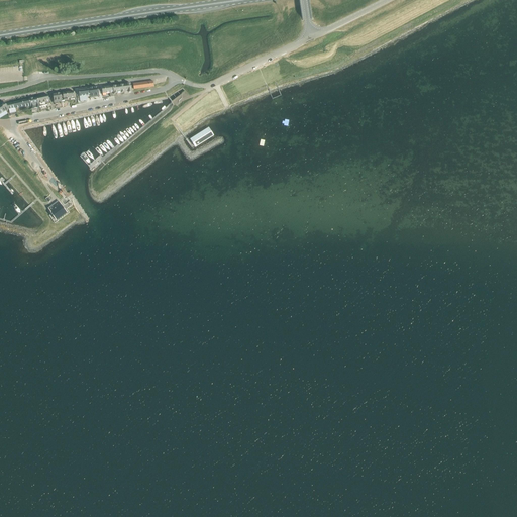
[(133,84),(134,89),(153,87),(152,81),(133,84)]
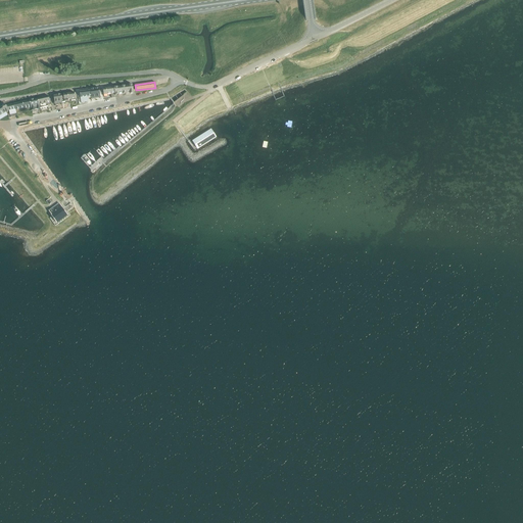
[(133,85),(125,86),(126,93),(134,92),(133,85)]
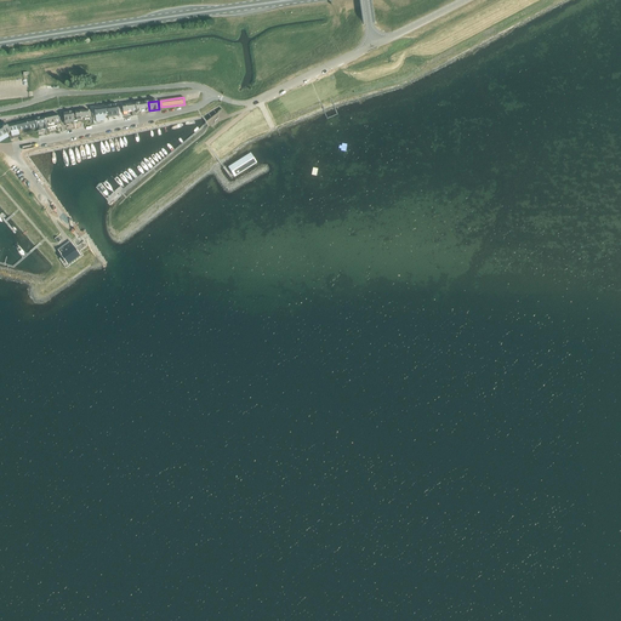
[(136,103),(136,110),(137,113),(149,110),(148,102),(136,103)]
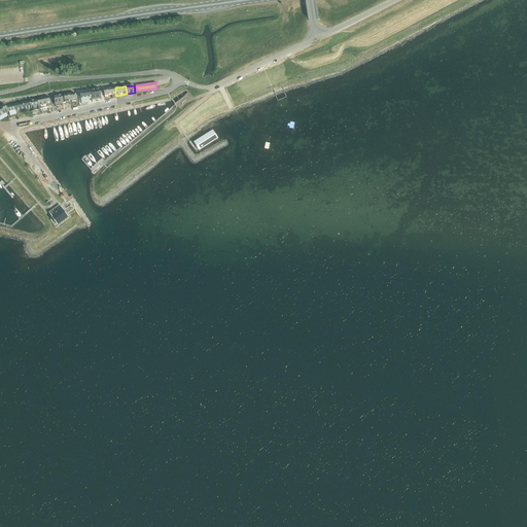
[(91,91),(80,93),(81,103),(93,101),(101,99),(100,89),(91,90),(91,91)]
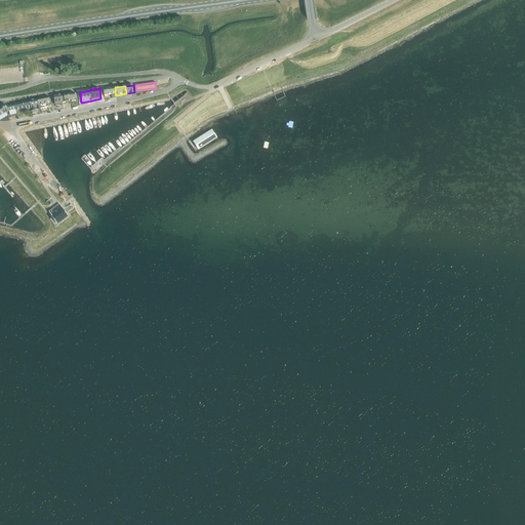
[(61,95),(62,102),(63,102),(63,104),(69,103),(69,101),(71,99),(71,96),(68,96),(68,94),(61,95)]
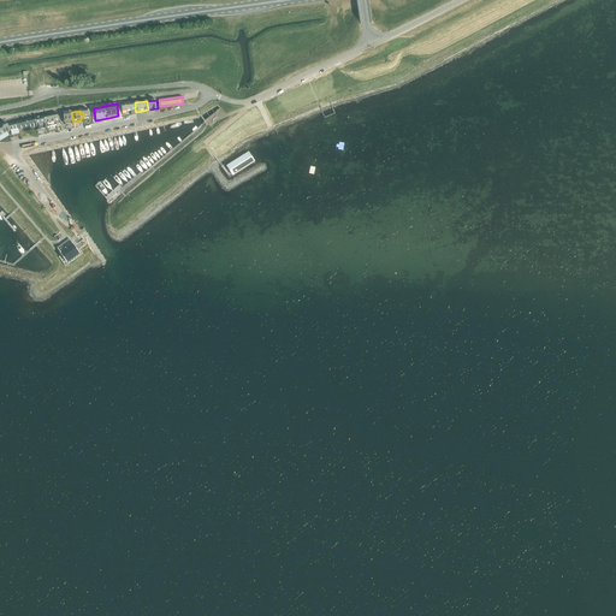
[(58,113),(45,117),(47,126),(57,124),(55,123),(59,122),(59,120),(58,113)]
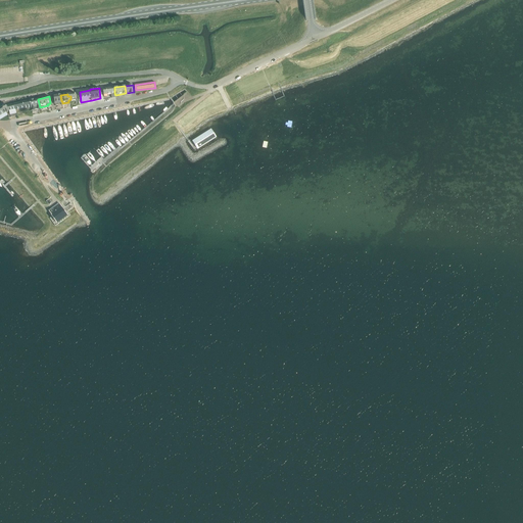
[(38,99),(30,100),(31,107),(33,113),(41,111),(40,107),(38,99)]
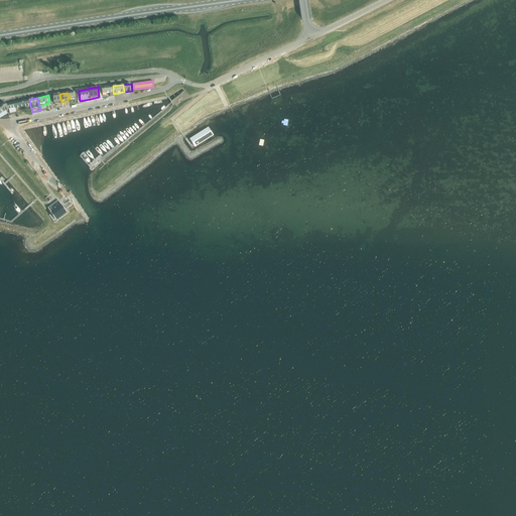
[(29,99),(14,103),(15,108),(16,108),(24,106),(25,108),(30,106),(29,99)]
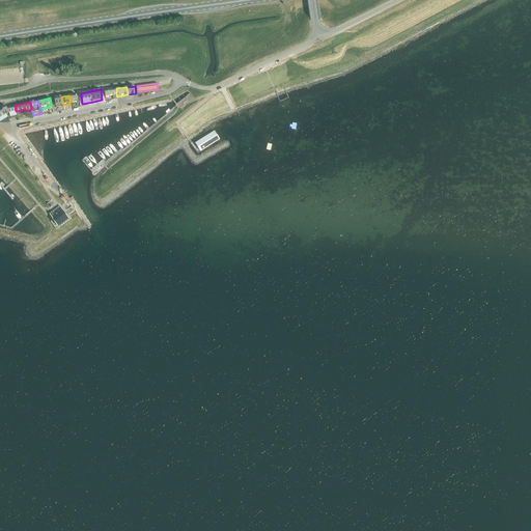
[(16,111),(15,106),(6,108),(5,106),(3,108),(1,105),(0,106),(0,119),(10,114),(10,115),(17,114),(17,111),(16,111)]
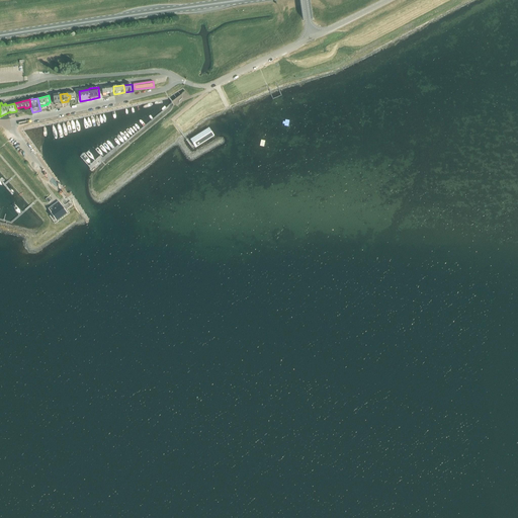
[(208,128),(191,140),(196,147),(213,136),(208,128)]
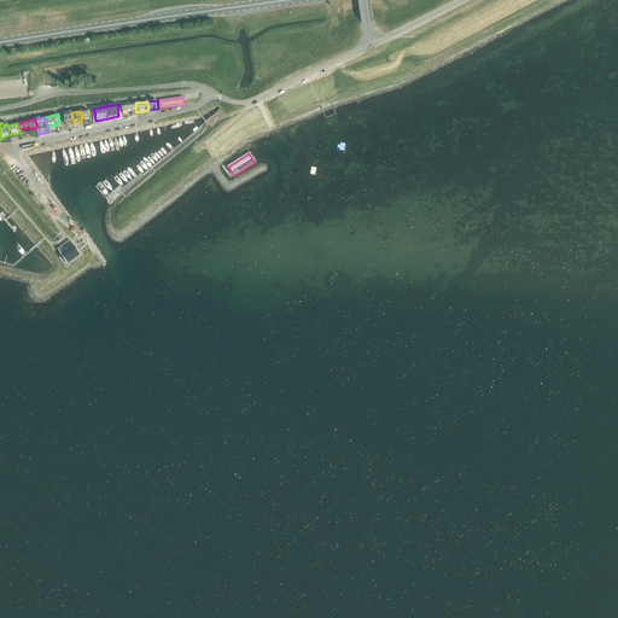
[(63,246),(58,249),(60,254),(73,244),(70,240),(63,246)]
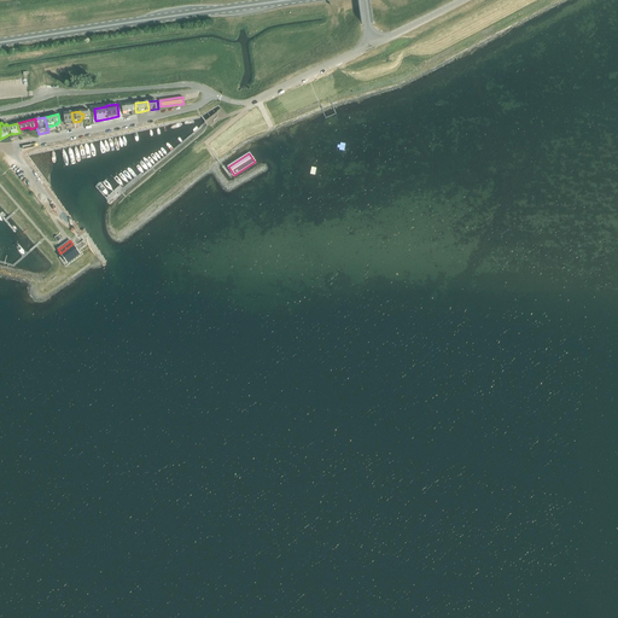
[(73,244),(60,254),(65,261),(75,254),(76,256),(80,254),(77,251),(79,251),(73,244)]
